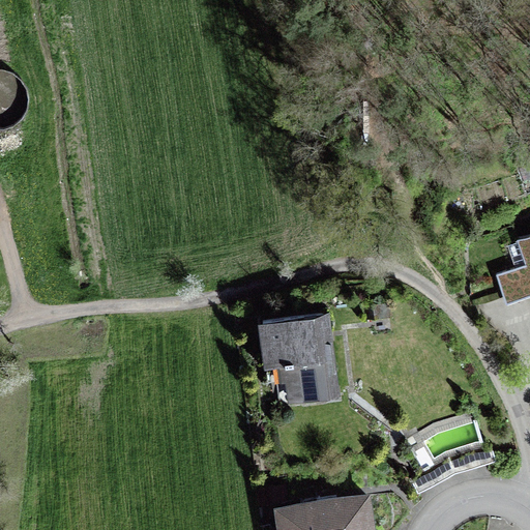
[(529,233),(518,238),(525,262),(495,272),(505,301),(529,292),(529,233)]
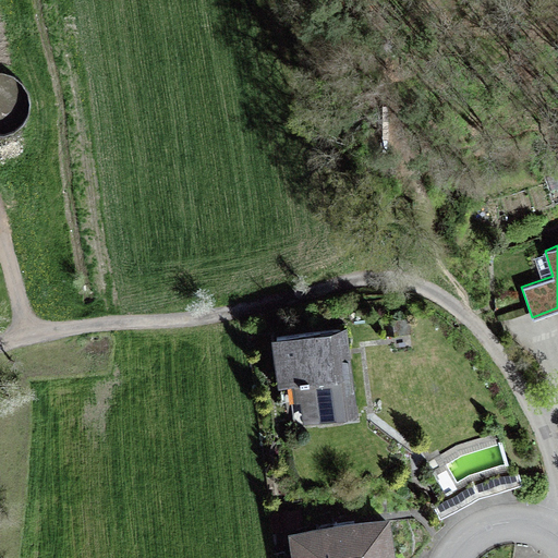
[(516,323),(532,317),(521,287),(505,292),(516,323)]
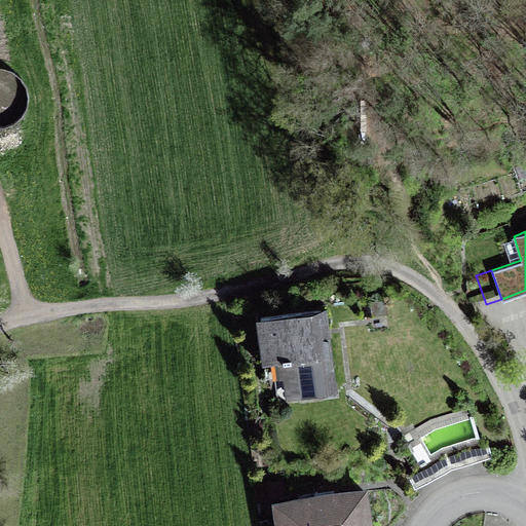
[(323,310),(261,317),(266,363),(280,361),(287,365),(291,398),(323,393),(322,384),(332,383),(323,310)]
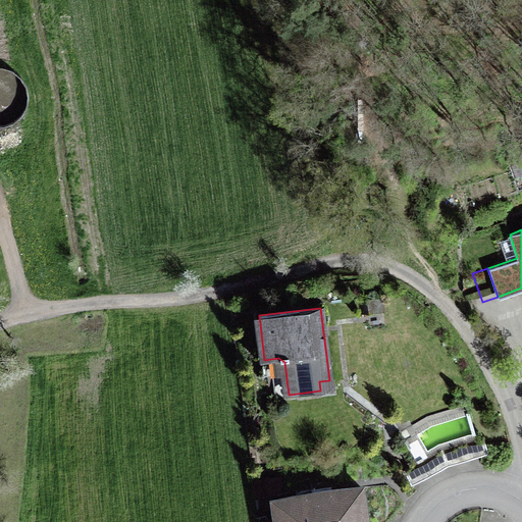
[(428,414),(439,446),(475,435),(466,403),(428,414)]
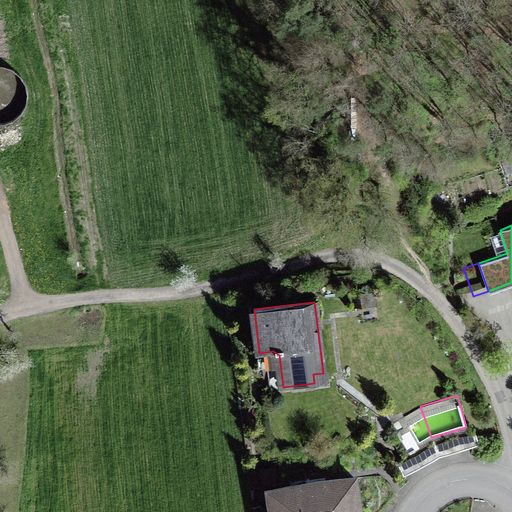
[(399,455),(431,437),(420,406),(384,426),(399,455)]
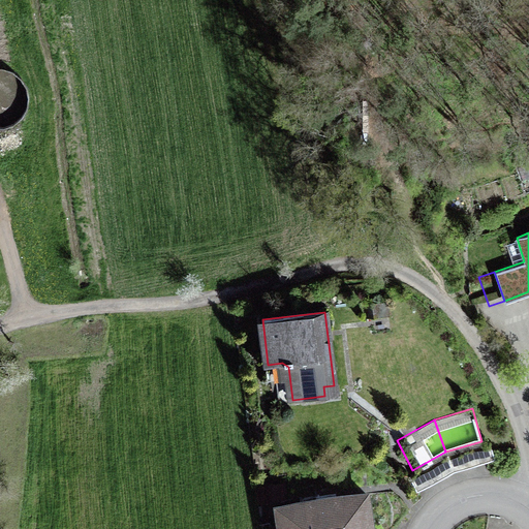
[(370,528),(366,493),(281,505),(284,528),(370,528)]
